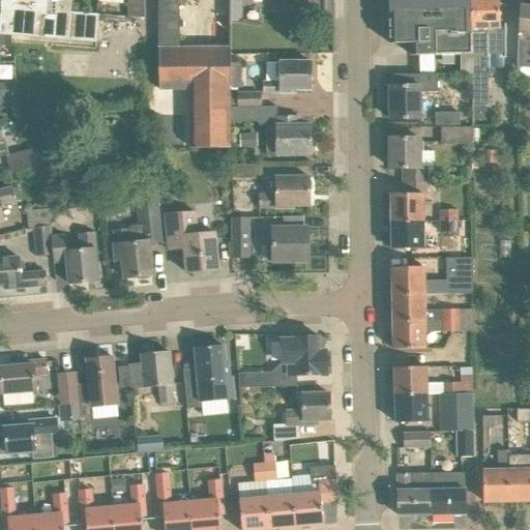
[(2,0),(2,7),(0,32),(0,46),(11,47),(12,36),(96,42),(99,16),(70,13),(71,0),(2,0)]
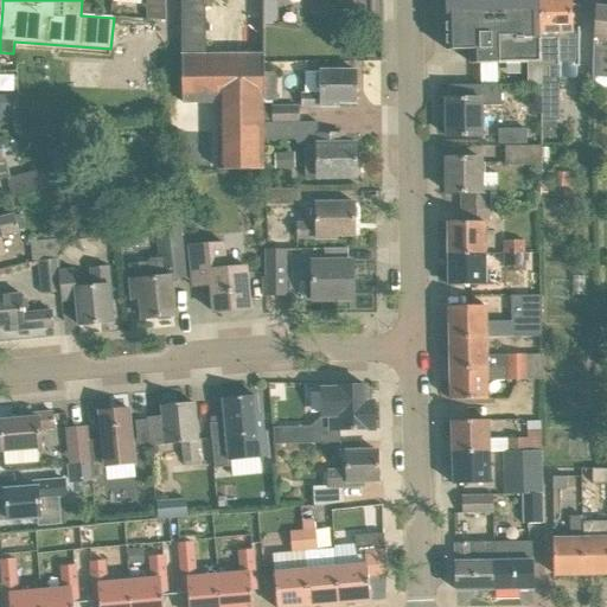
[(146,0),(147,20),(166,21),(165,0),(146,0)]
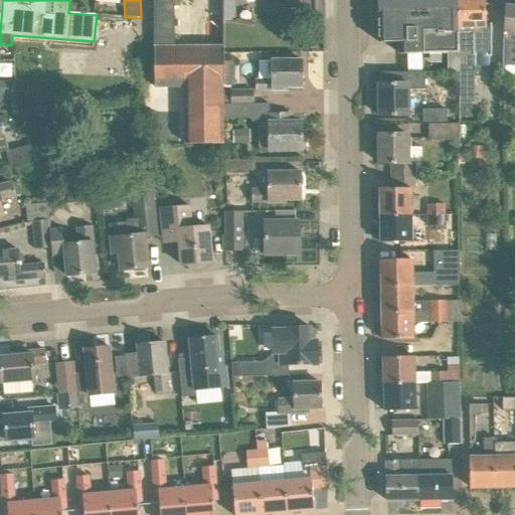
[(156,0),(156,88),(184,88),(185,145),(224,144),(224,119),(224,103),(224,89),(224,86),(224,62),(223,62),(223,45),(175,47),(174,7),(180,7),(180,0),(156,0)]
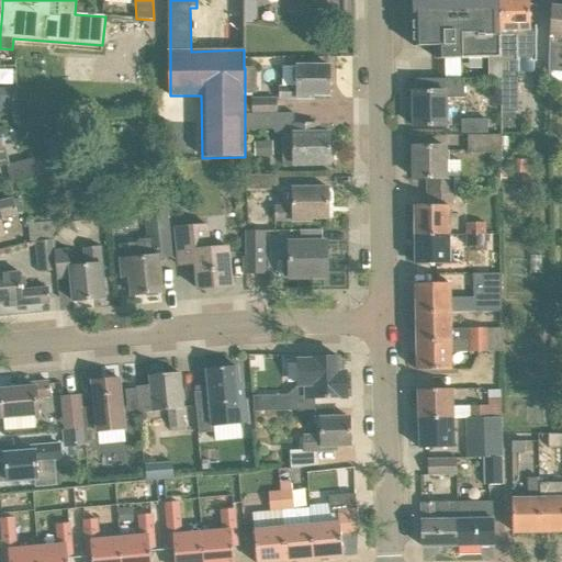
[(489,79),(502,79),(499,0),(413,0),(414,18),(414,47),(415,47),(437,47),(437,59),(489,58),(489,79)]
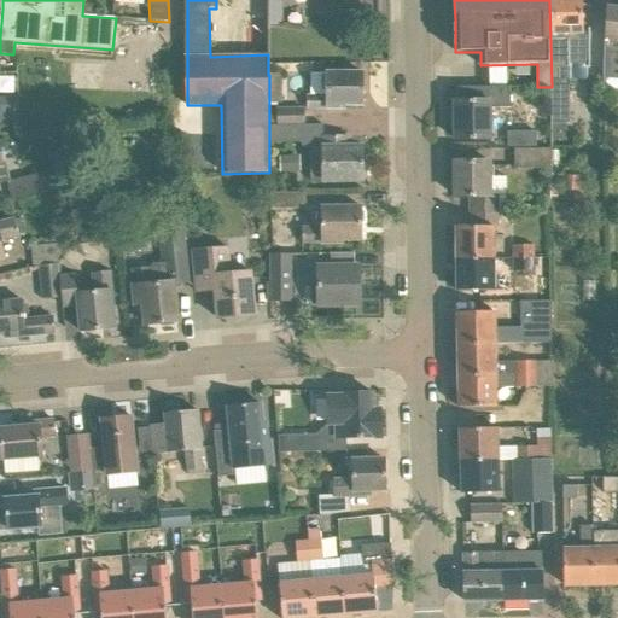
[(549,0),(552,87),(552,123),(552,140),(567,140),(567,123),(570,123),(570,81),(559,81),(559,66),(569,66),(569,63),(588,63),(588,24),(582,24),(582,0),(549,0)]
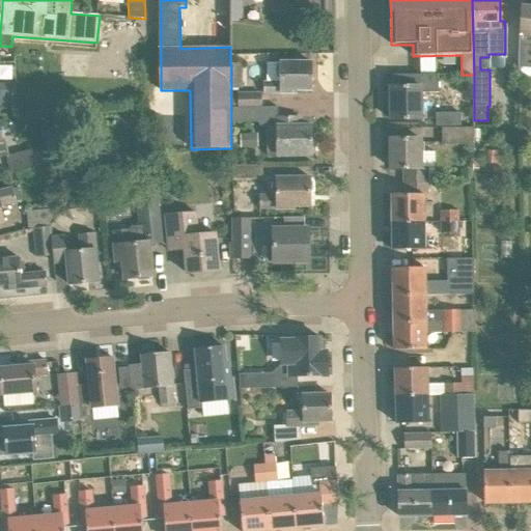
[(73,3),(72,12),(81,14),(82,3),(73,3)]
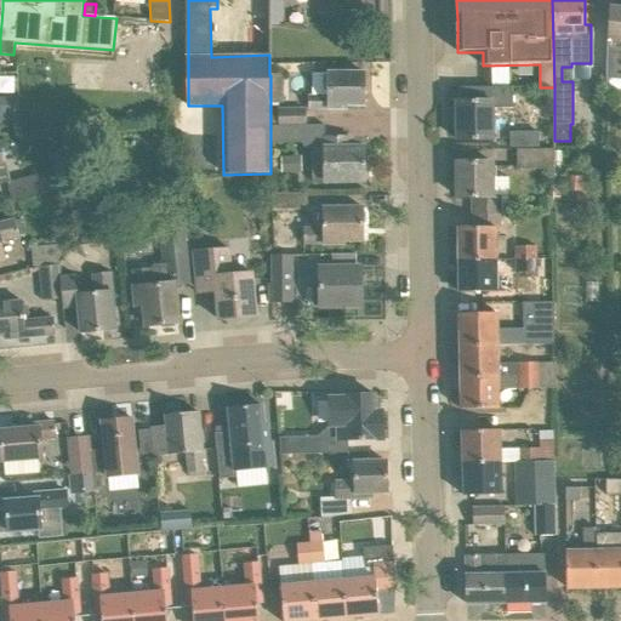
[(285,4),(272,5),(272,26),(285,24),(285,4)]
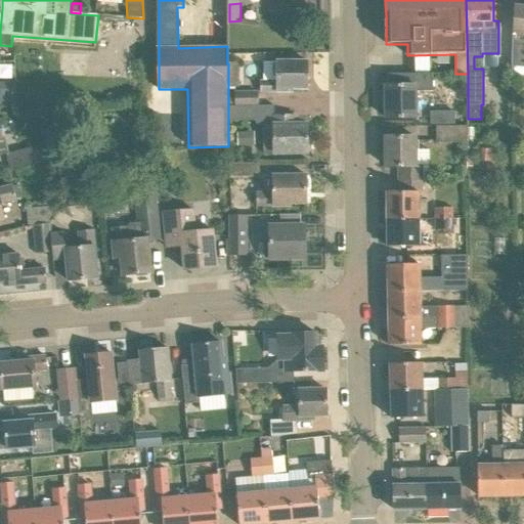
[(523,6),(515,6),(512,26),(512,67),(523,68),(523,6)]
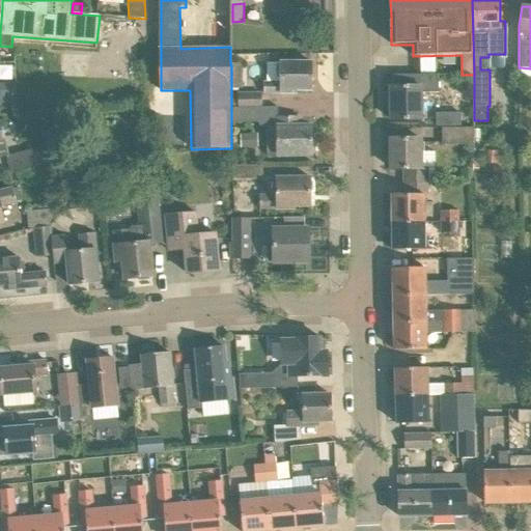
[(312,62),(291,62),(280,62),(280,65),(278,65),(278,78),(281,78),(281,81),(263,82),(264,94),(296,93),(296,91),(312,91),(312,62)]
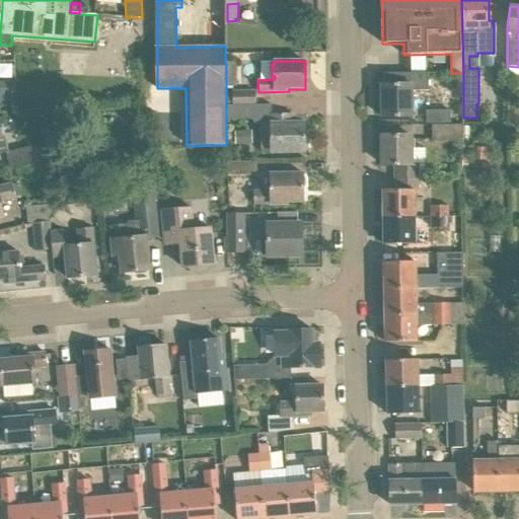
[(226,63),(226,86),(234,86),(234,75),(237,75),(237,63),(226,63)]
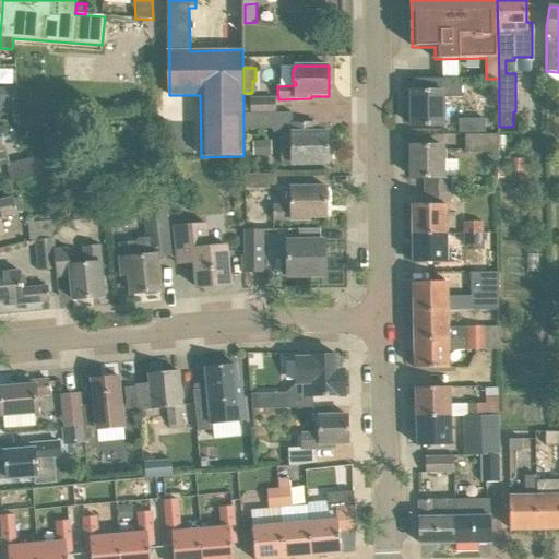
[(412,127),(445,126),(445,96),(462,96),(462,80),(468,80),(468,79),(417,80),(417,92),(412,92),(412,127)]
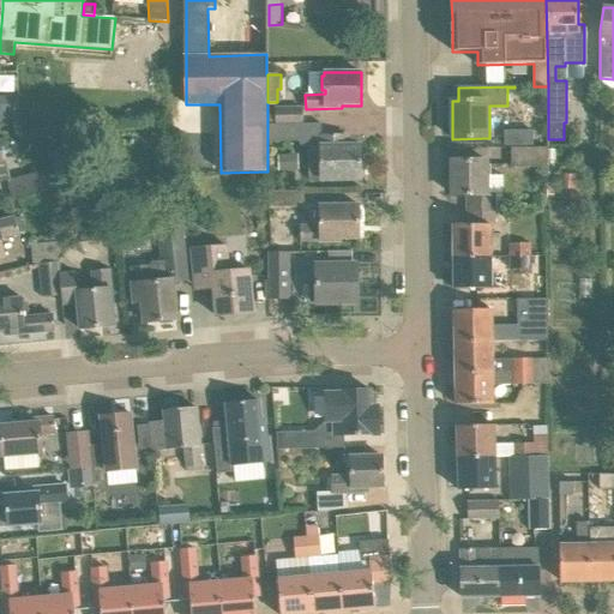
[(0,122),(17,122),(16,96),(0,96),(0,122)]
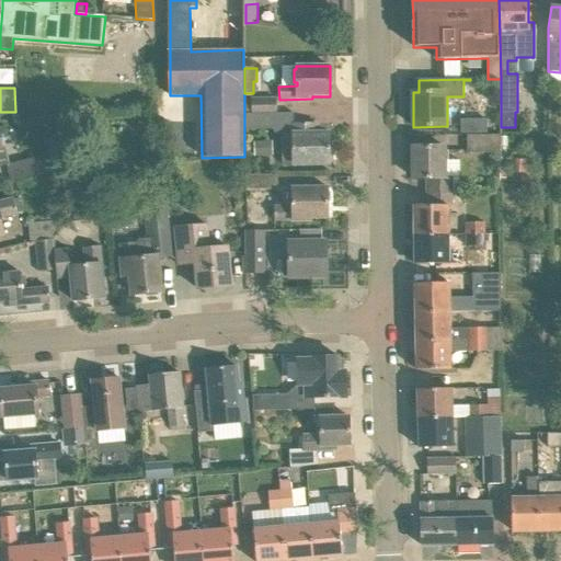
[(244,112),(277,112),(277,102),(252,102),(252,98),(244,96),(244,112)]
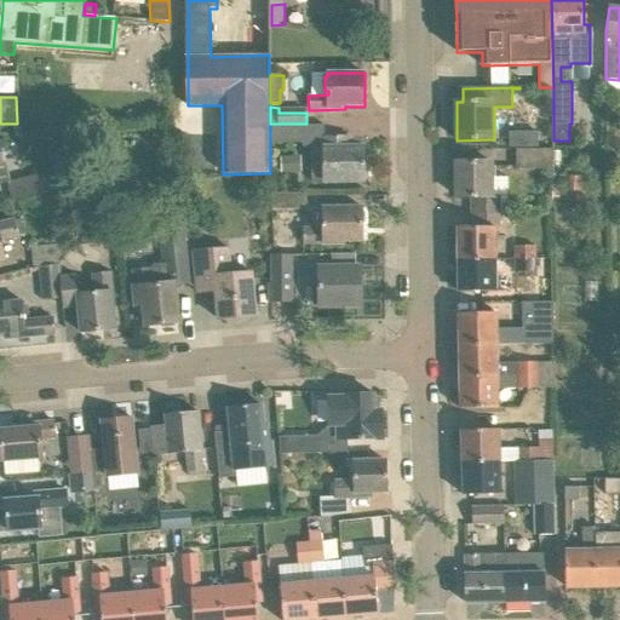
[(306,126),(306,124),(270,124),(270,143),(303,143),(303,149),(311,148),(313,181),(333,181),(365,181),(365,178),(368,178),(368,165),(365,165),(365,148),(350,148),(350,138),(323,138),(325,125),(306,126)]
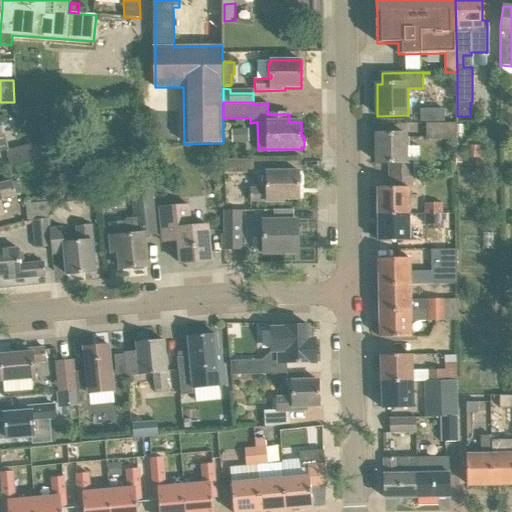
[(123,107),(119,113),(124,120),(132,119),(135,112),(131,106),(123,107)]
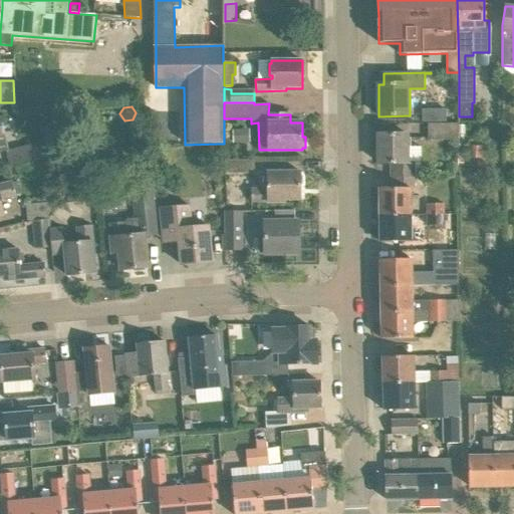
[(447,109),(423,109),(423,122),(447,122),(447,109)]
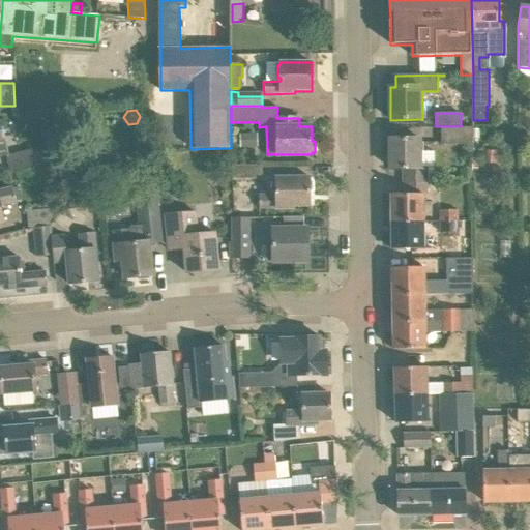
[(473,128),(441,127),(441,145),(472,145),(473,128)]
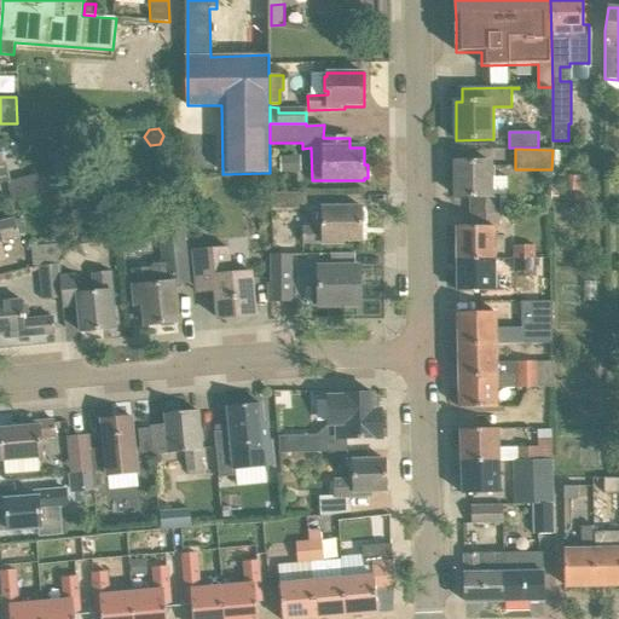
[(300,156),(281,156),(281,173),(301,172),(300,156)]
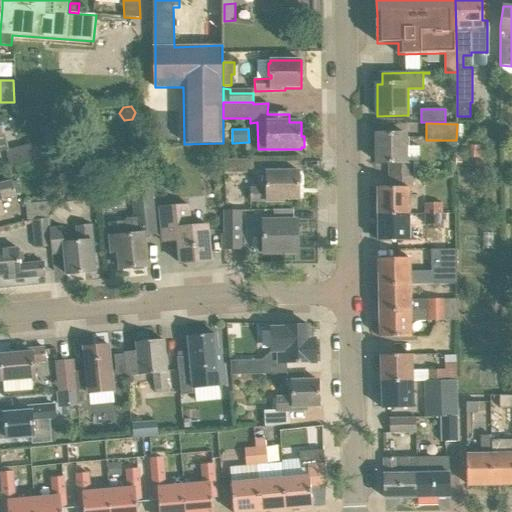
[(390,178),(414,178),(414,162),(408,162),(408,134),(377,134),(378,163),(390,163),(390,178)]
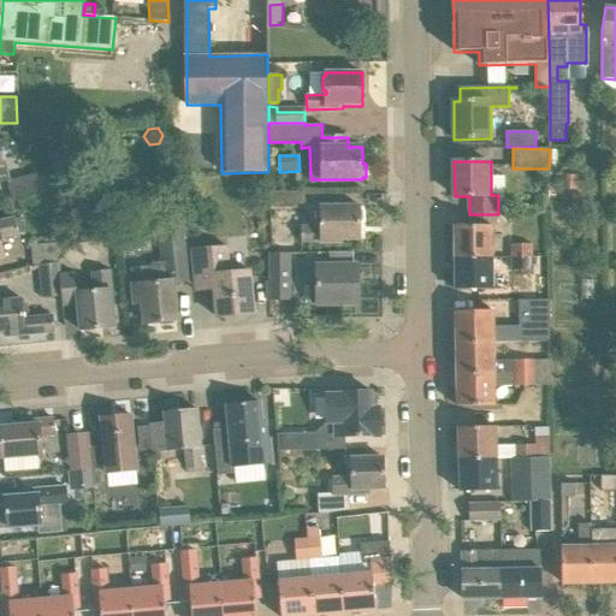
[(7,182),(13,203),(42,195),(37,175),(7,182)]
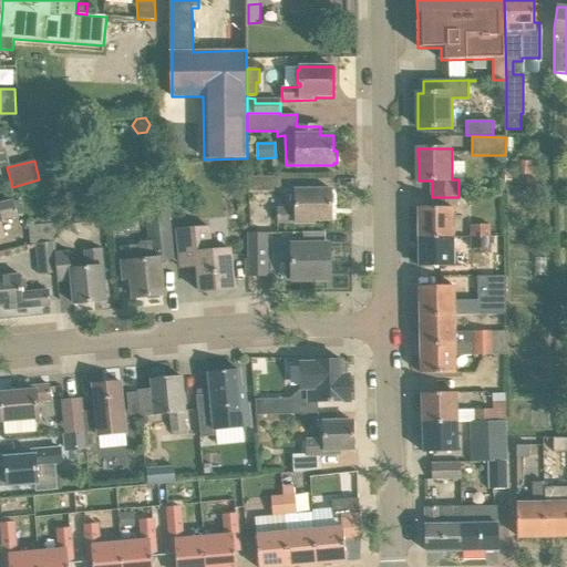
[(521,174),(532,174),(532,163),(522,163),(521,174)]
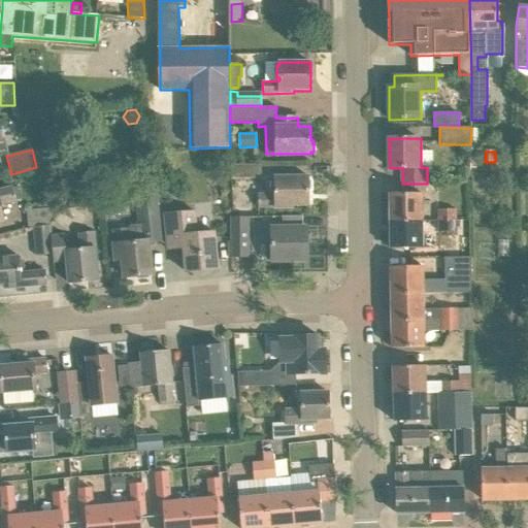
[(59,182),(66,174),(59,165),(51,172),(59,182)]
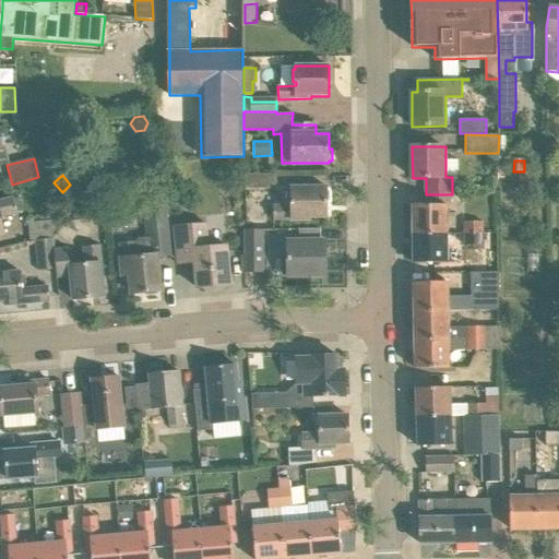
[(245,175),(246,190),(276,189),(276,175),(245,175)]
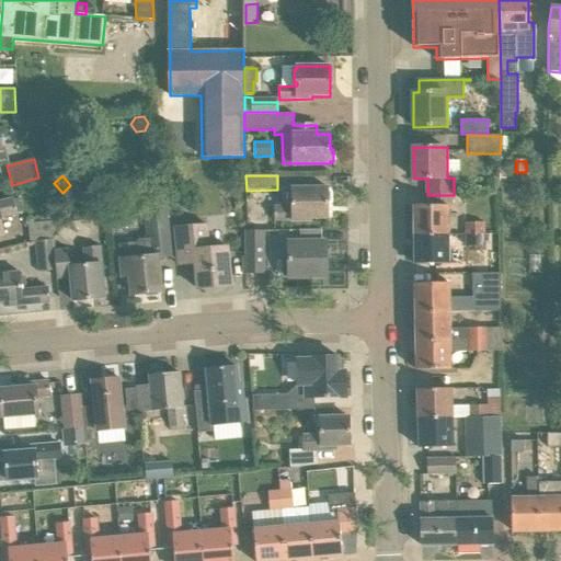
[(328,187),(306,187),(292,187),(292,191),(289,191),(289,202),(293,202),(293,206),(274,206),(274,222),(292,221),(292,224),(312,224),(312,219),(329,218),(328,203),(330,201),(330,194),(328,192),(328,187)]
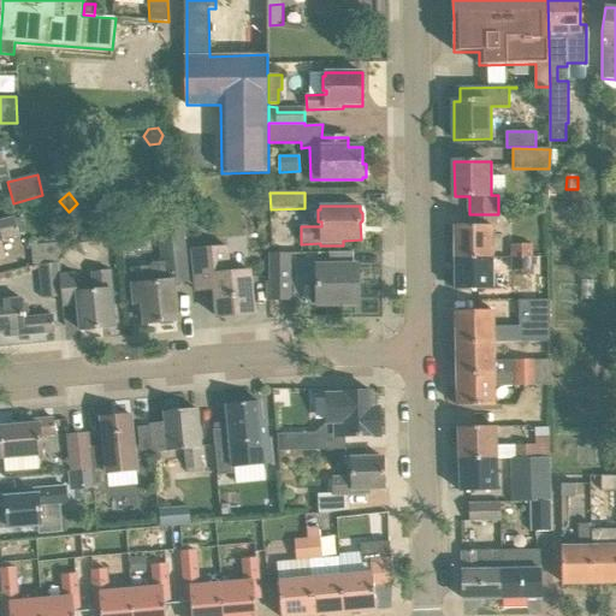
[(455,259),(493,259),(493,226),(498,226),(498,214),(469,214),(469,226),(455,226),(455,259)]
